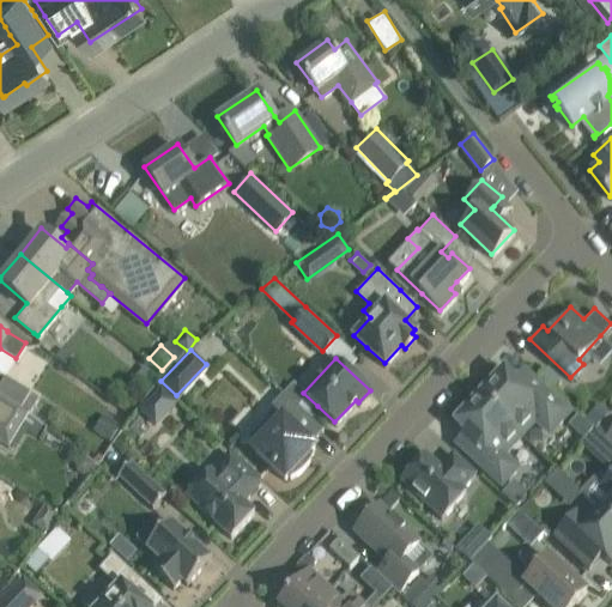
[(144,362),(135,371),(147,381),(156,371),(144,362)]
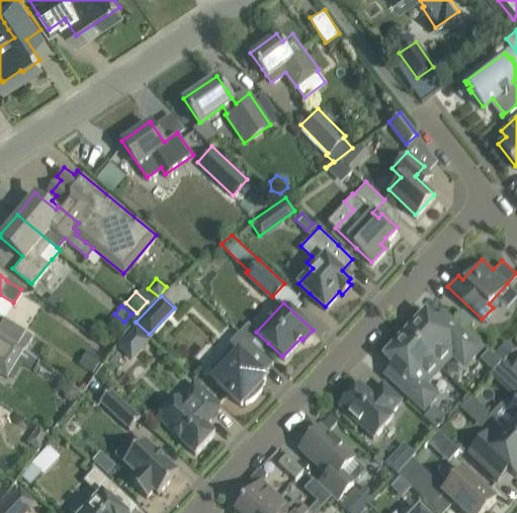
[(405,333),(437,363),(449,351),(467,360),(481,345),(464,330),(442,310),(434,319),(425,311),(424,312),(422,309),(411,320),(414,323),(405,333)]
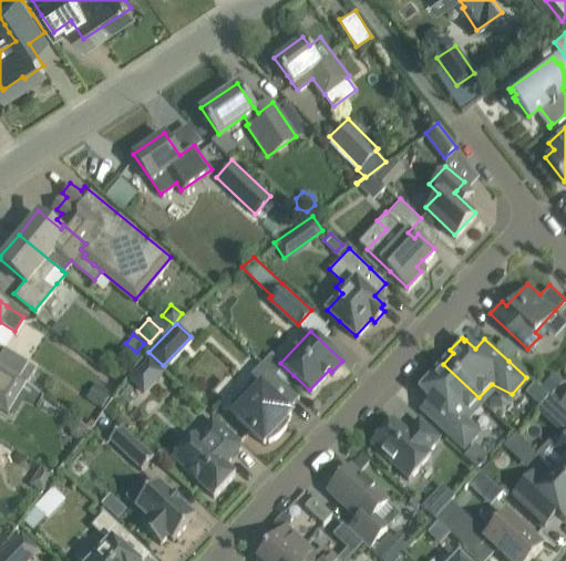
[(0,364),(7,367),(18,375),(28,360),(6,346),(0,354),(0,364)]
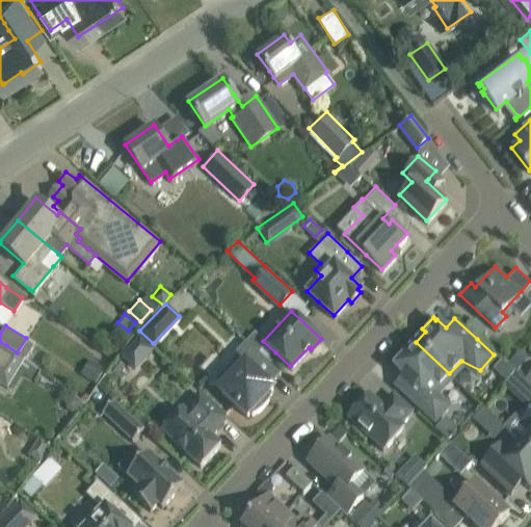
[(139,336),(122,354),(134,366),(152,347),(139,336)]
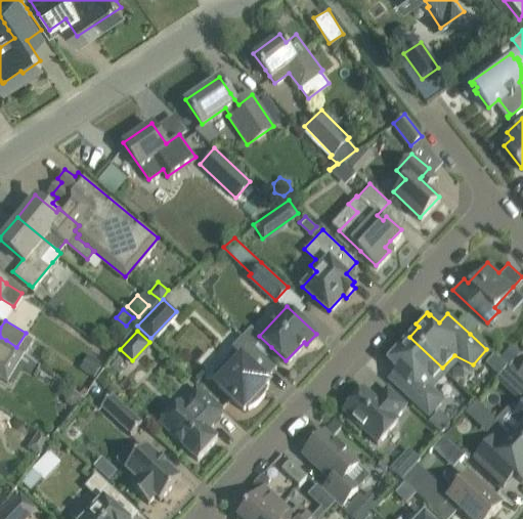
[(216,382),(228,393),(243,407),(246,404),(247,406),(250,404),(253,402),(256,400),(258,398),(260,396),(262,393),(264,391),(266,388),(267,385),(265,383),(268,380),(250,363),(261,351),(246,337),(242,333),(229,346),(237,353),(230,360),(225,356),(211,372),(219,379),(216,382)]
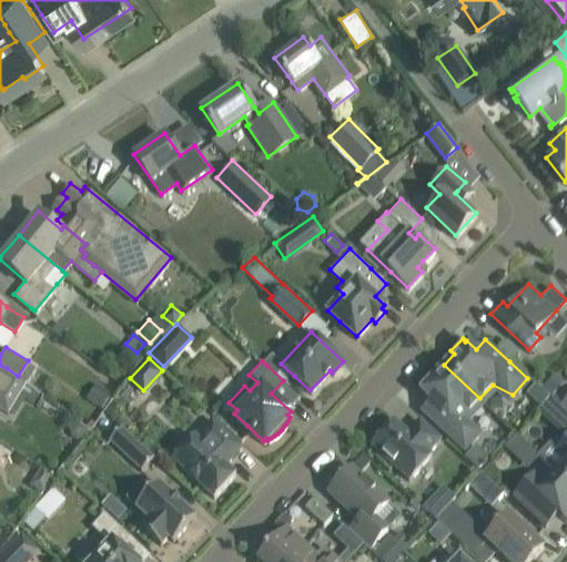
[(422,408),(423,408),(445,429),(464,447),(475,436),(463,416),(479,398),(444,365),(434,376),(431,373),(418,385),(422,388),(421,389),(431,398),(422,408)]
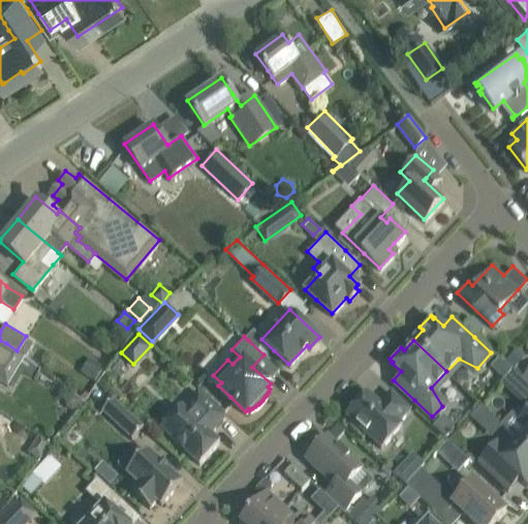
[(0,378),(6,382),(12,386),(23,369),(30,374),(36,365),(23,356),(24,355),(17,350),(6,343),(0,352),(0,378)]
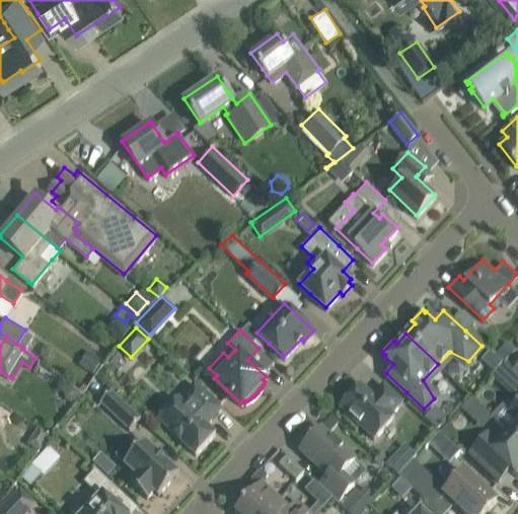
[(92,371),(101,357),(87,347),(78,361),(92,371)]
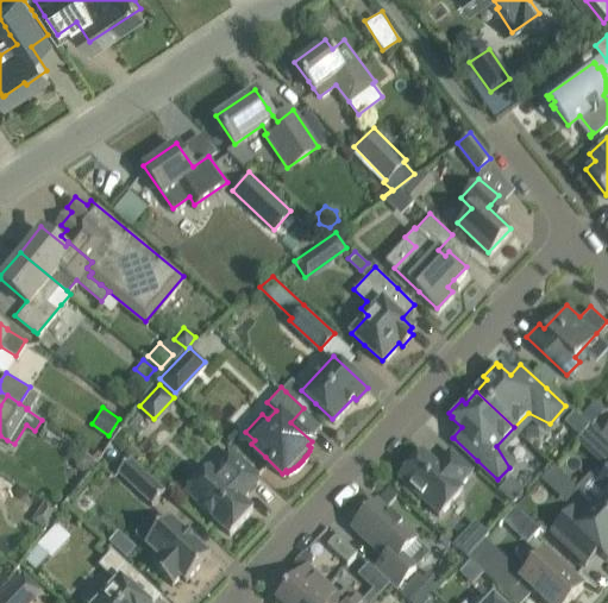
[(258,477),(240,460),(226,447),(208,466),(208,465),(186,490),(229,531),(251,507),(237,492),(242,488),(245,491),(258,477)]
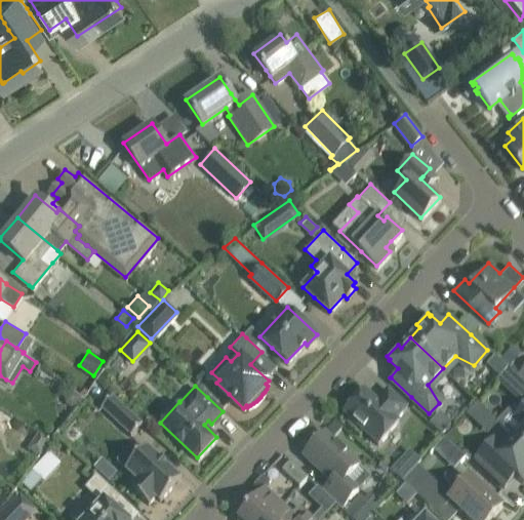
[(343,409),(358,424),(377,441),(399,418),(396,416),(406,404),(387,386),(376,398),(364,387),(343,409)]
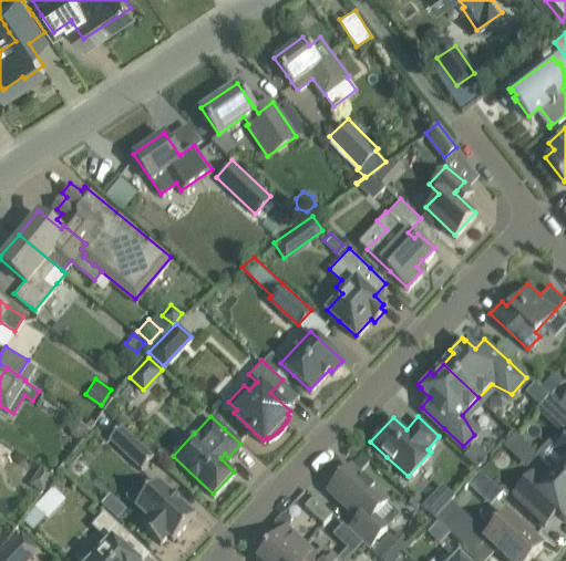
[(81,435),(88,425),(79,418),(72,419),(69,425),(69,432),(74,436),(81,435)]
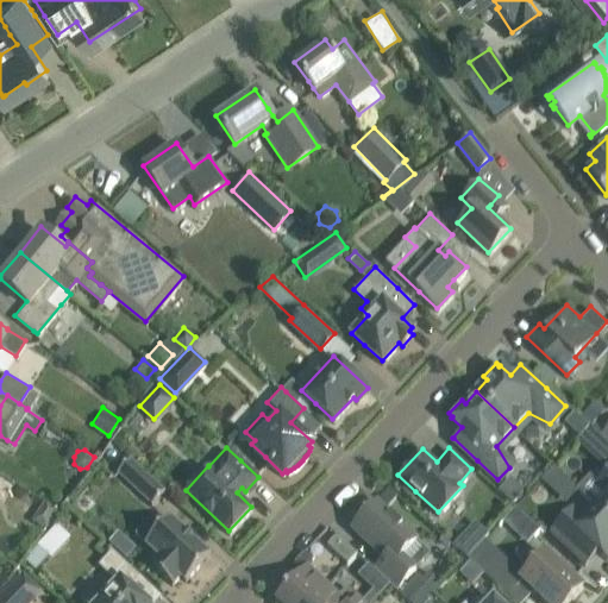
[(151,502),(164,487),(130,454),(116,470),(151,502)]
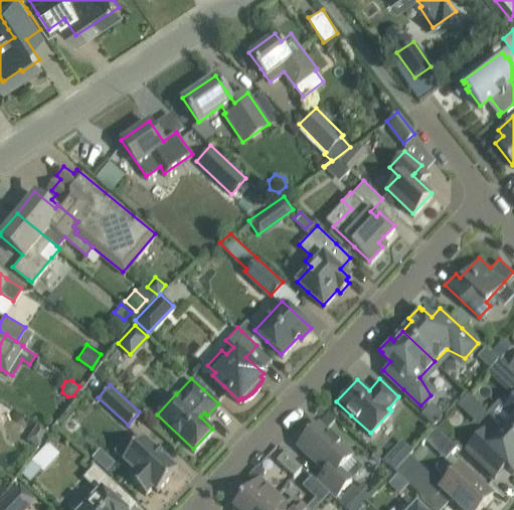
[(513,393),(503,405),(493,415),(503,426),(513,435),(513,393)]
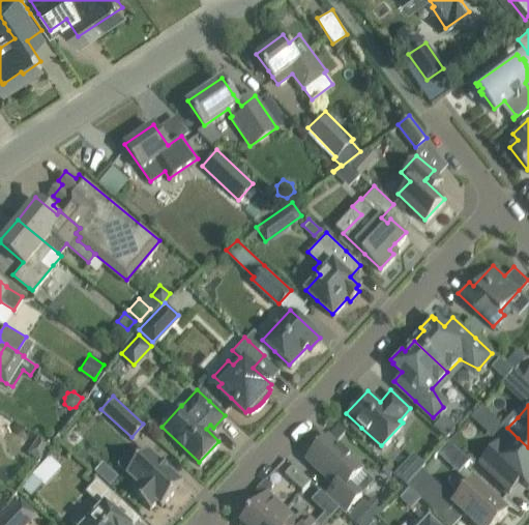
[(475,417),(491,432),(502,420),(487,406),(475,417)]
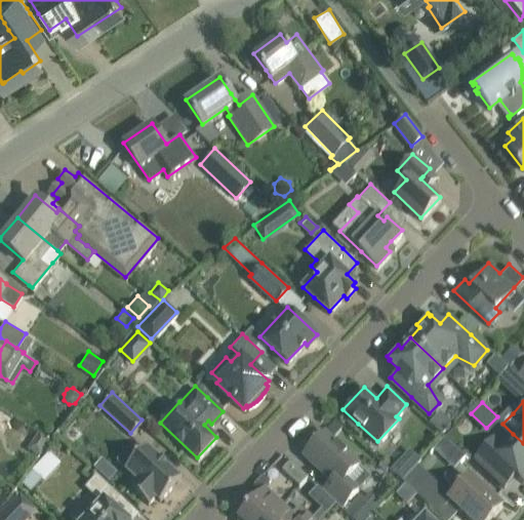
[(333,432),(341,424),(335,417),(327,426),(333,432)]
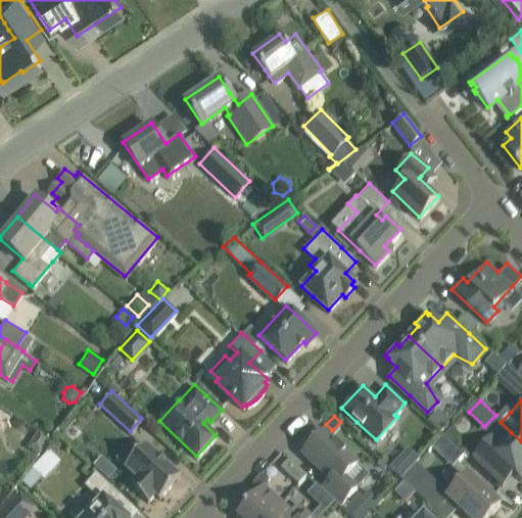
[(47,436),(48,435),(37,428),(27,443),(38,452),(48,437),(47,436)]
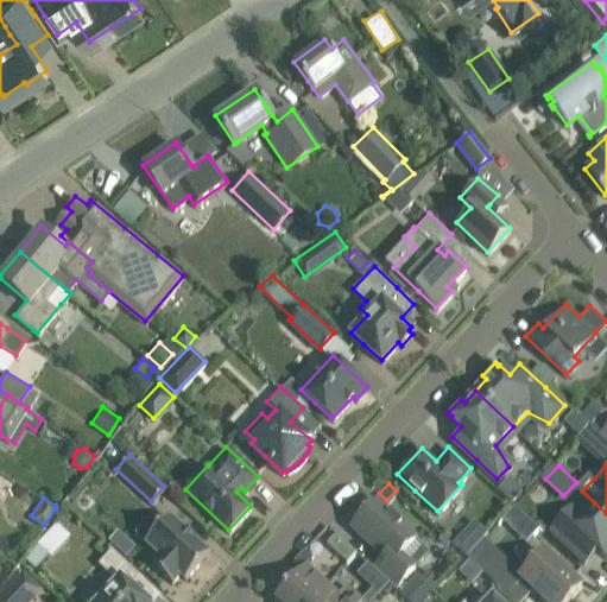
[(375,498),(351,524),(368,539),(384,553),(373,565),(389,580),(396,585),(413,565),(429,547),(416,536),(392,513),(375,498)]
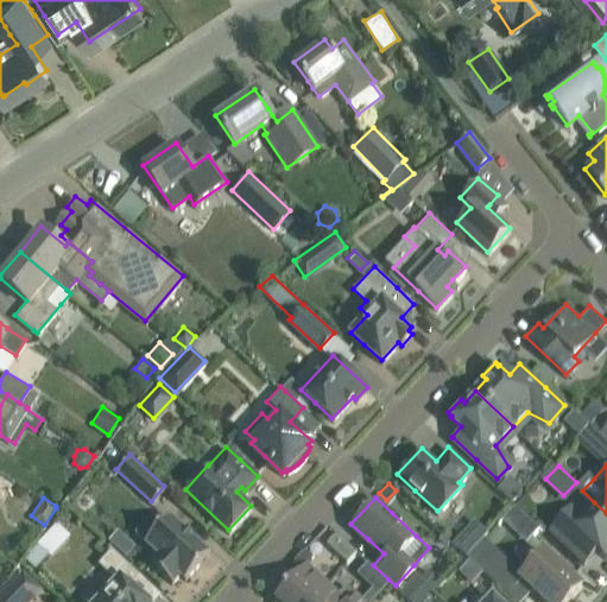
[(548,527),(566,544),(583,561),(596,546),(606,556),(606,555),(606,513),(594,502),(583,514),(571,504),(548,527)]
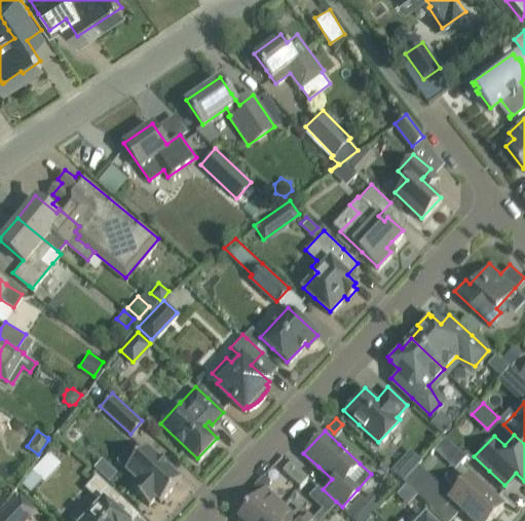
[(129,485),(133,488),(148,503),(155,494),(159,498),(181,476),(146,444),(124,467),(137,478),(129,485)]
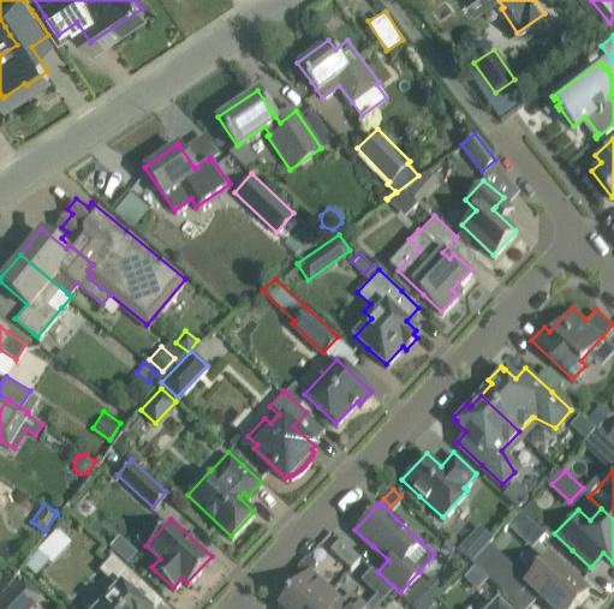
[(118,535),(109,544),(118,553),(127,543),(126,543),(123,539),(118,535)]
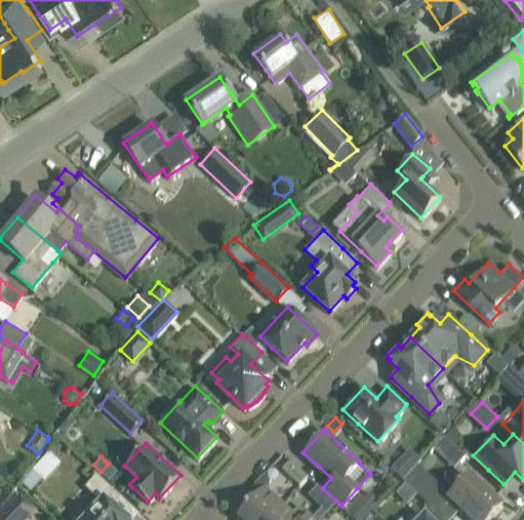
[(281,467),(296,480),(298,483),(308,474),(289,457),(281,467)]
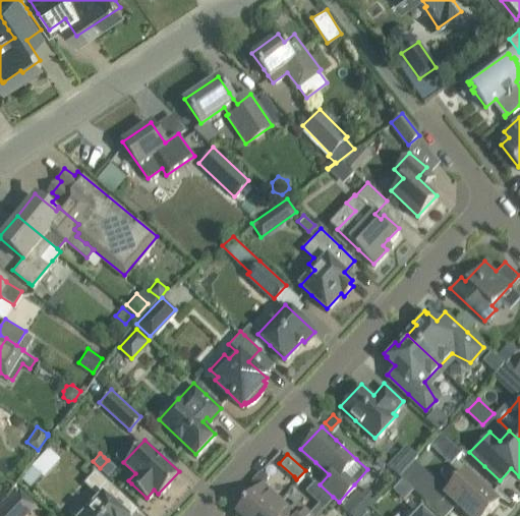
[(398,475),(399,474),(404,468),(392,457),(386,463),(398,475)]
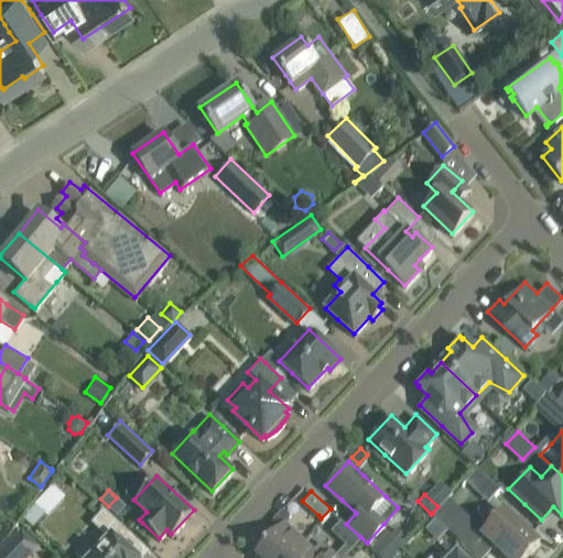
[(445,499),(432,513),(464,543),(478,528),(445,499)]
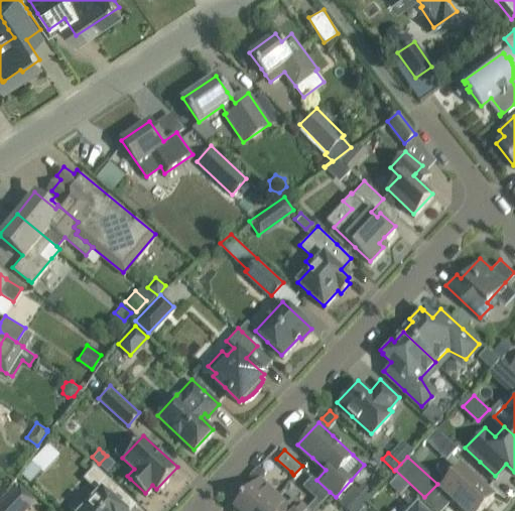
[(41,468),(31,458),(19,471),(29,481),(41,468)]
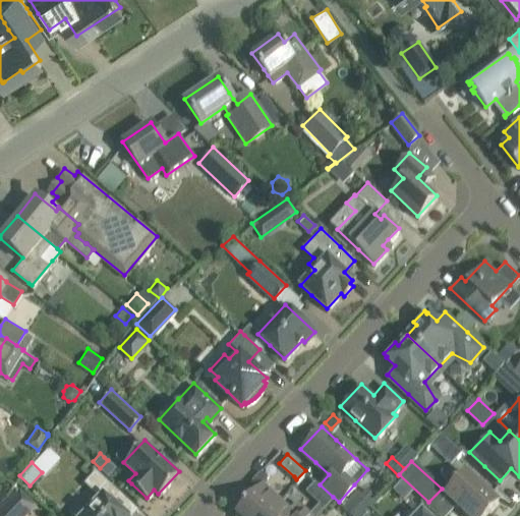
[(262,515),(280,498),(264,482),(266,479),(266,474),(260,468),(251,477),(258,484),(234,511),(237,513),(234,515),(262,515)]
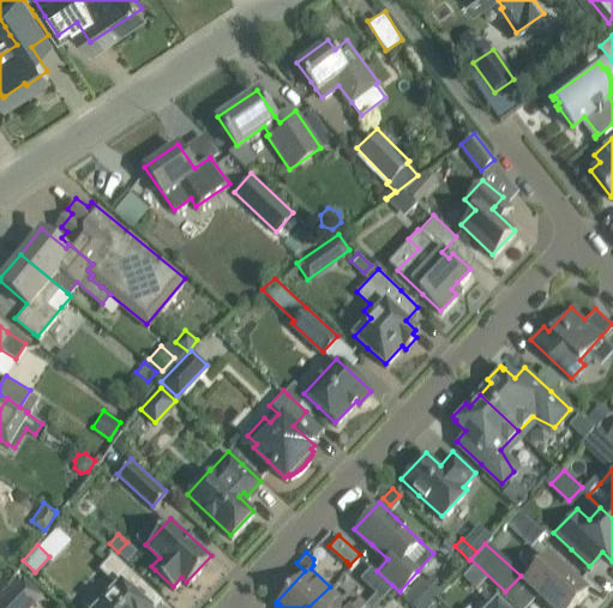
[(150,607),(132,590),(142,581),(125,564),(113,553),(100,566),(119,585),(96,607),(150,607)]
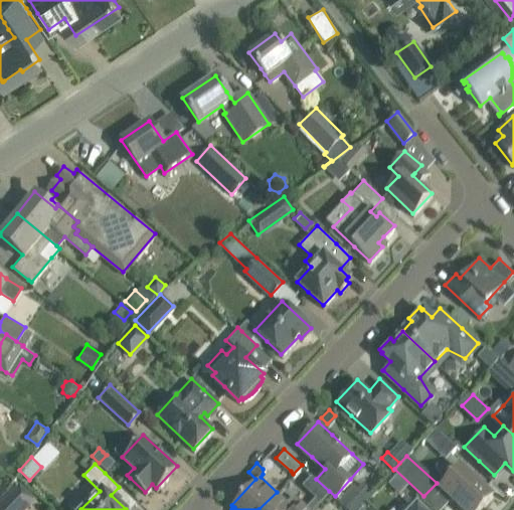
[(441,487),(457,502),(465,509),(477,509),(492,494),(461,465),(441,487)]
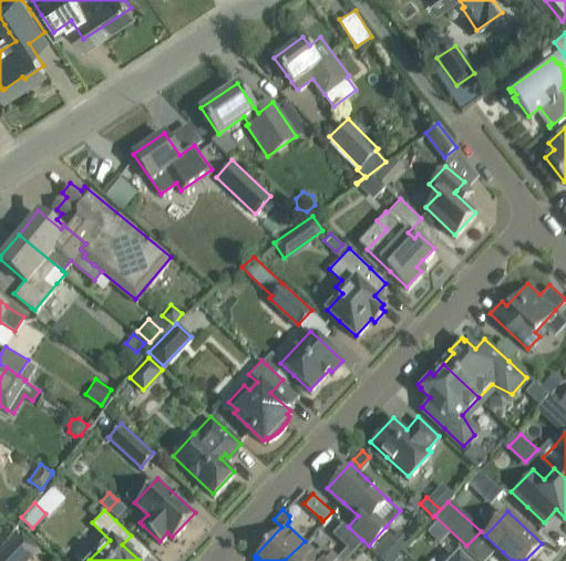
[(0,558),(3,560),(26,560),(39,548),(20,529),(0,550),(0,558)]
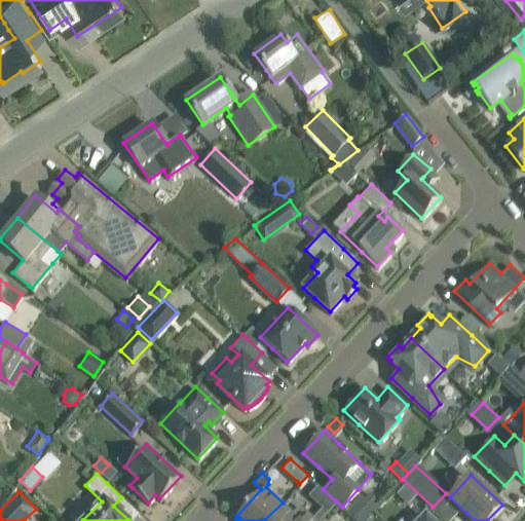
[(364,520),(369,516),(374,510),(376,508),(360,492),(344,509),(358,520),(364,520)]
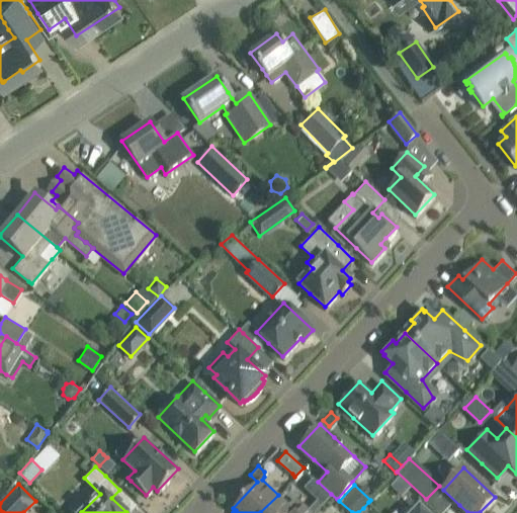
[(278,495),(260,512),(309,512),(311,511),(294,496),(287,503),(278,495)]
